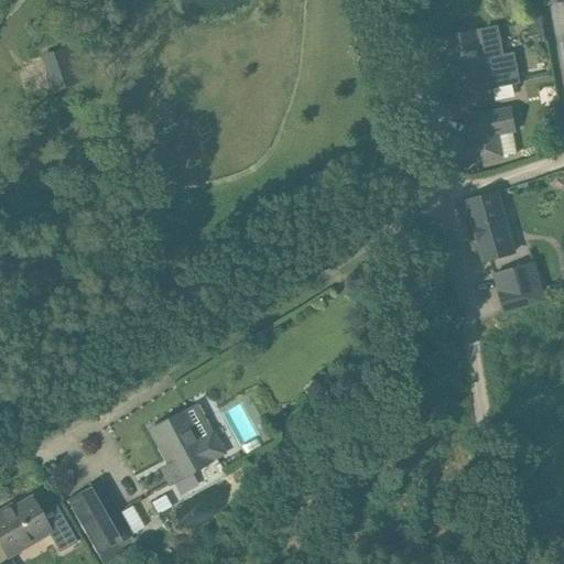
[(498,28),(446,38),(457,95),(461,94),(462,98),(467,102),(478,100),(483,95),(481,90),(514,84),(511,67),(509,55),(503,56),(498,28)]
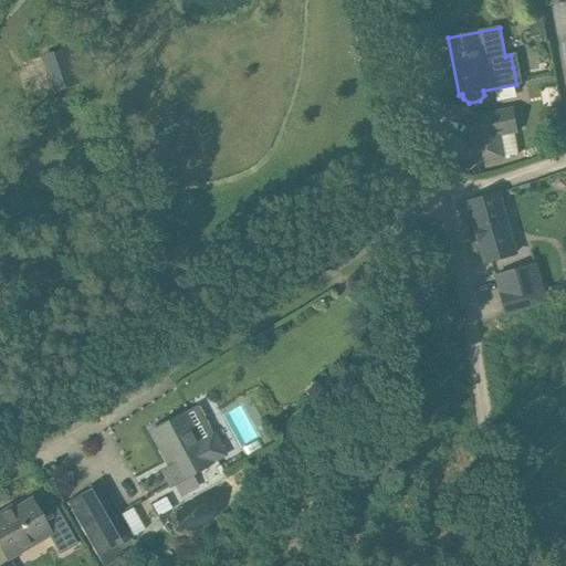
[(53,52),(46,54),(59,90),(65,87),(83,81),(71,45),(53,52)]
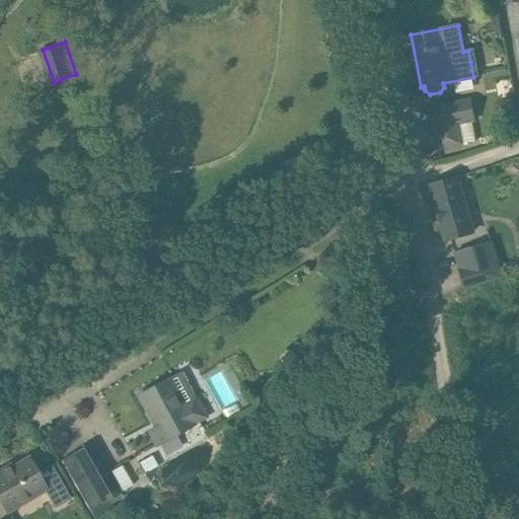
[(469,100),(428,108),(432,129),(436,151),(463,146),(463,144),(475,141),(472,121),(473,121),(469,100)]
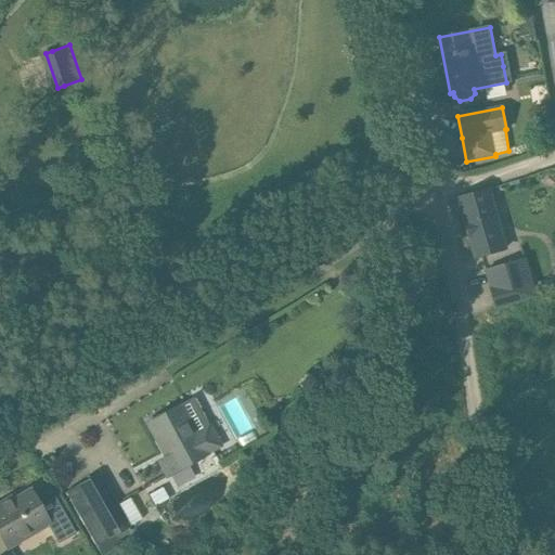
[(501,232),(489,190),(460,198),(472,240),(473,240),(478,257),(503,249),(499,232),(501,232)]
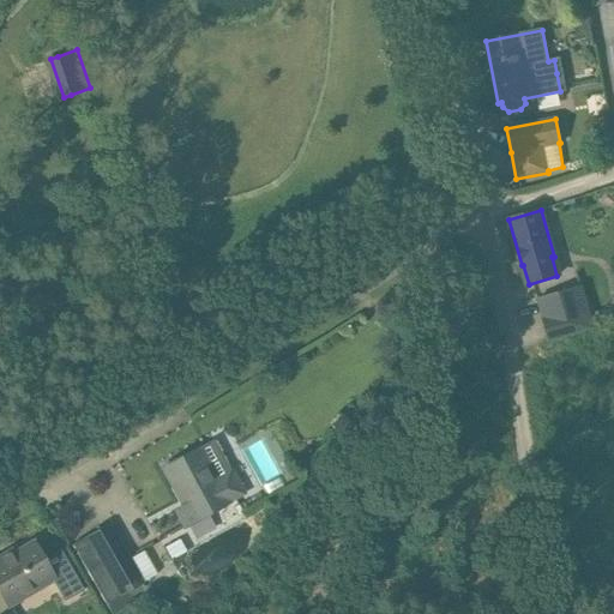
[(583,287),(537,300),(549,343),(595,330),(583,287)]
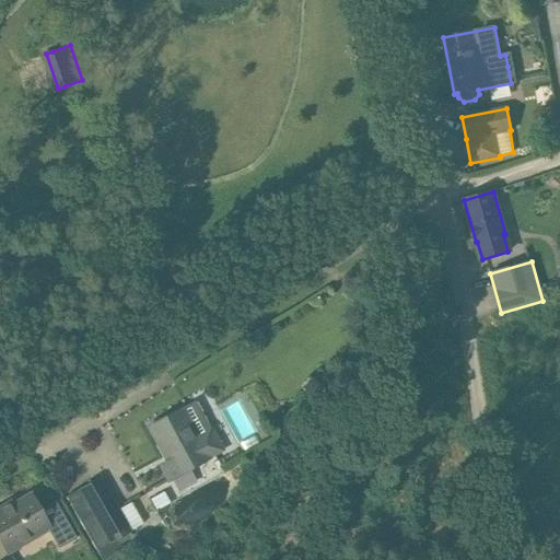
[(183,408),(149,427),(159,444),(161,443),(165,452),(167,455),(165,456),(167,462),(160,465),(168,480),(223,450),(195,400),(183,408)]
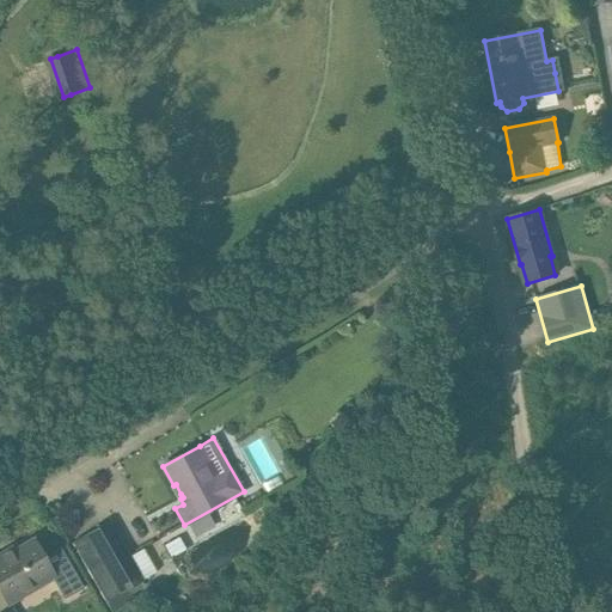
[(258,493),(243,501),(246,507),(262,499),(258,493)]
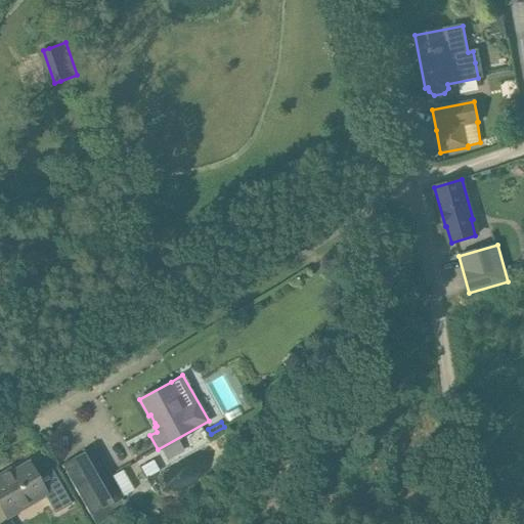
[(93,447),(61,465),(92,519),(124,501),(122,498),(124,497),(123,496),(137,488),(129,475),(125,469),(117,474),(110,477),(94,449),(93,447)]
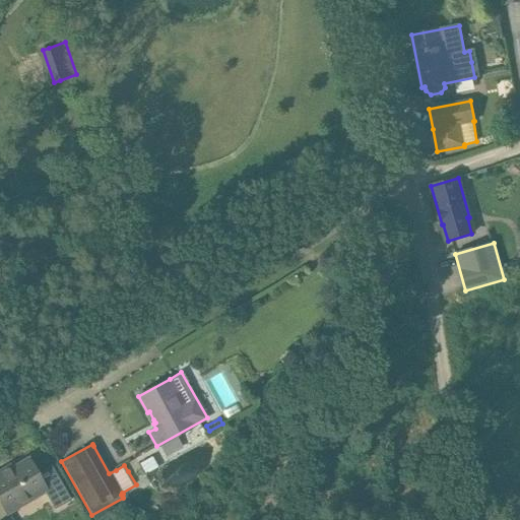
[(1,470),(0,470),(0,502),(7,514),(48,491),(57,508),(70,500),(71,500),(60,480),(55,471),(52,465),(51,466),(38,473),(28,458),(3,473),(1,470)]
